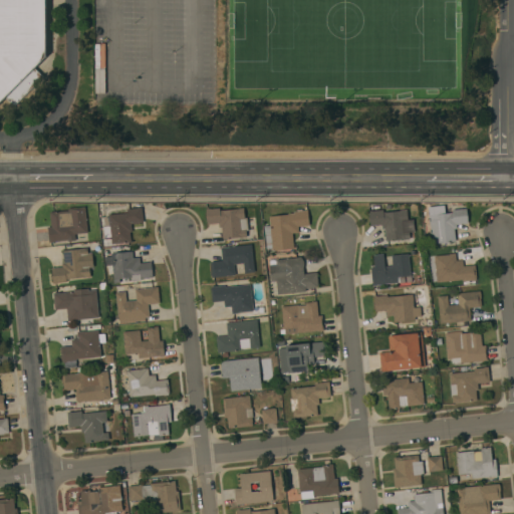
[(0,0),(44,0),(45,56),(34,67),(5,96),(0,101),(0,0)]
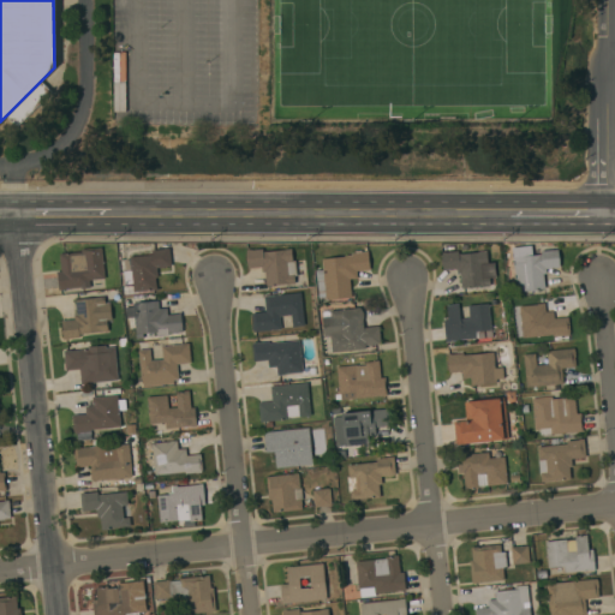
[(124,111),(113,111),(113,53),(124,52),(124,111)]
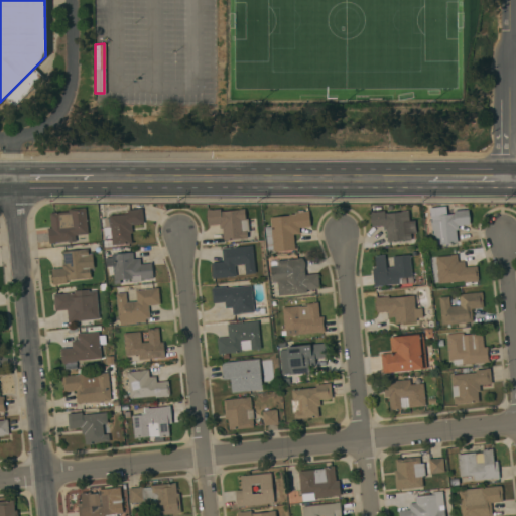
[(5,97),(14,106),(44,77),(34,68),(5,97)]
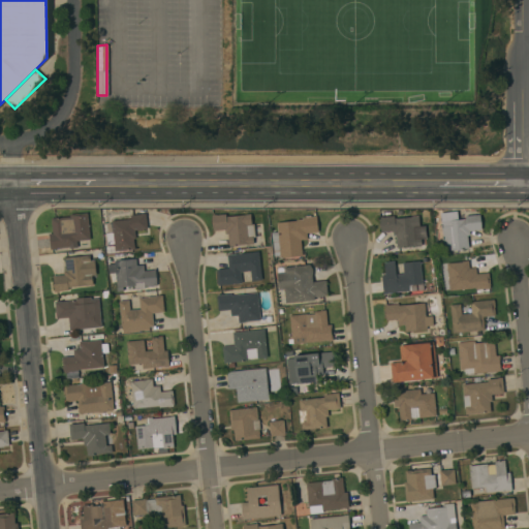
[(457,211),(458,219),(465,219),(465,216),(479,215),(480,230),(469,231),(470,236),(467,236),(468,248),(443,251),(440,213),(457,211)]
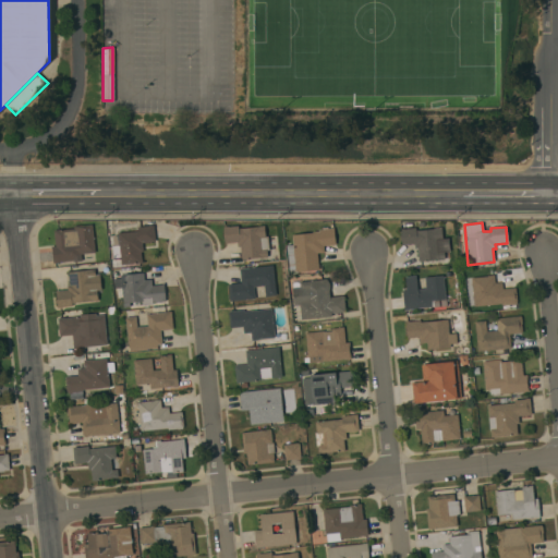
[(95,253),(81,254),(82,261),(73,262),(73,261),(57,263),(52,264),(50,247),(55,246),(53,230),(60,229),(60,230),(73,229),(73,227),(92,225),(95,253)]
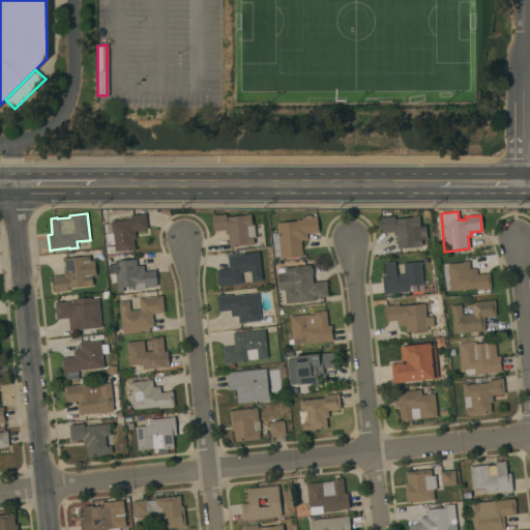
[(114,244),(106,245),(105,235),(102,235),(101,225),(112,223),(112,222),(130,219),(130,215),(141,214),(145,214),(147,230),(142,230),(142,231),(137,231),(135,231),(136,239),(134,239),(135,249),(115,252),(114,244)]
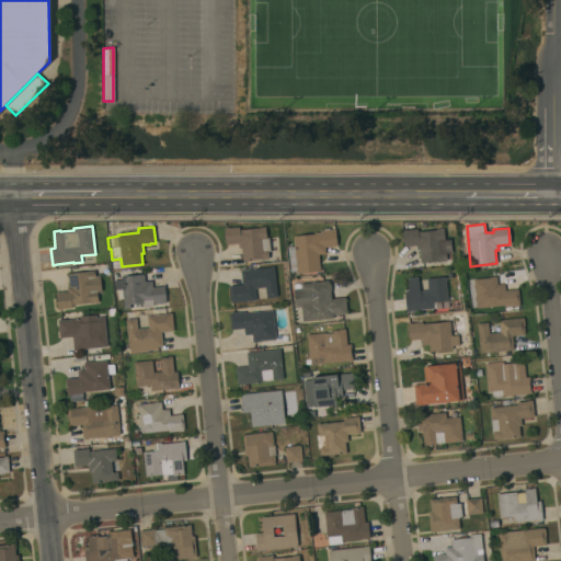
[(265,227),(266,238),(270,238),(271,251),(268,252),(268,260),(261,260),(242,261),(241,248),(239,248),(238,243),(227,244),(227,245),(226,247),(224,228),(229,227),(229,228),(239,227),(240,229),(265,227)]
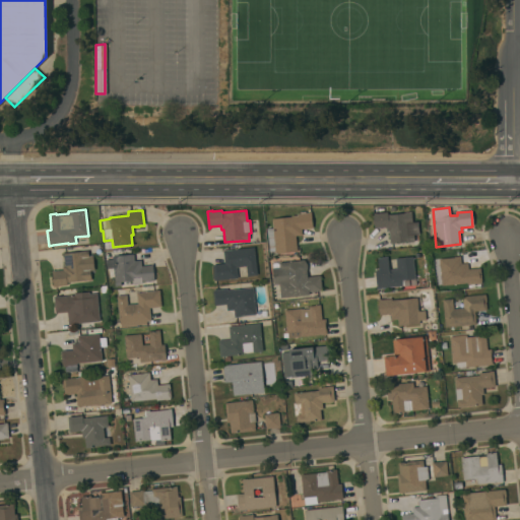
[(298,216),(298,214),(307,213),(311,212),(313,229),(301,230),(302,236),(296,237),(297,251),(275,254),(275,253),(269,253),(267,230),(273,229),(272,219),(298,216)]
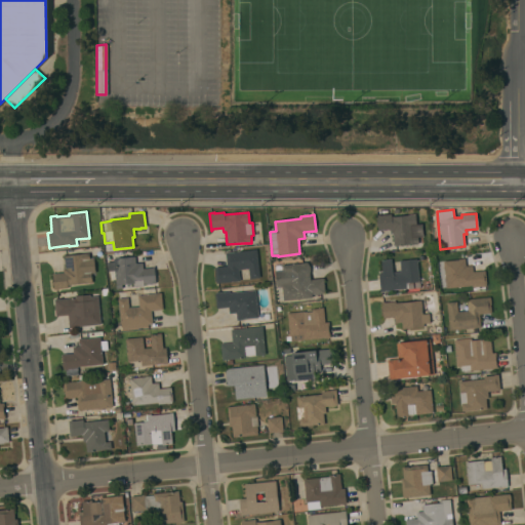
[(415,214),(416,226),(421,226),(422,237),(417,237),(418,244),(394,246),(393,234),(390,234),(390,230),(377,231),(376,215),(379,215),(391,214),(391,217),(415,214)]
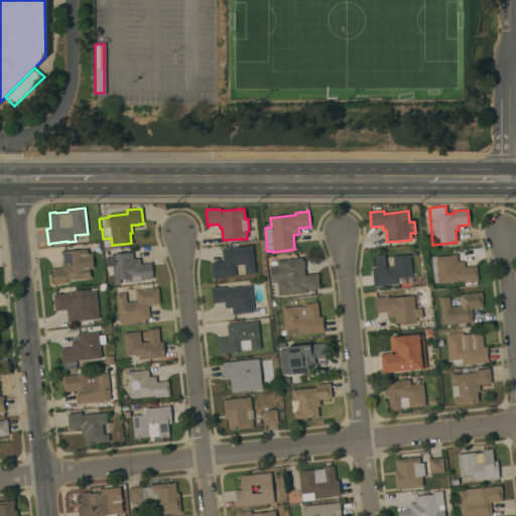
[(252,245),(255,273),(245,274),(244,263),(234,264),(235,276),(213,279),(213,277),(212,278),(211,271),(212,271),(211,263),(222,261),(221,249),(252,245)]
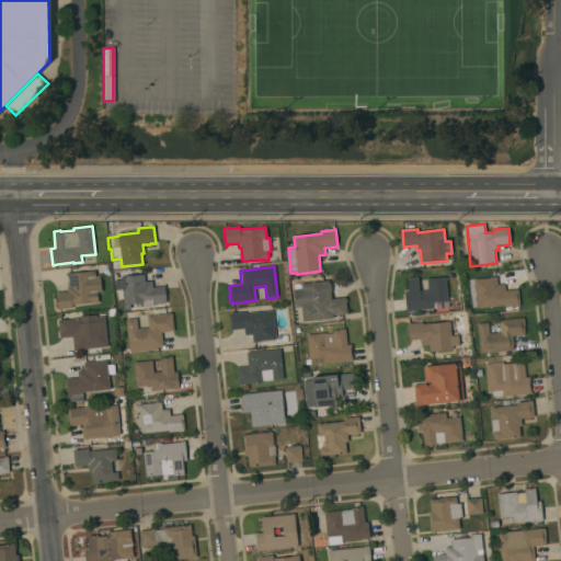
[(71,305),(72,308),(63,309),(57,310),(55,293),(57,292),(57,293),(67,292),(67,287),(69,287),(68,274),(94,271),(95,277),(100,276),(101,292),(98,293),(98,302),(71,305)]
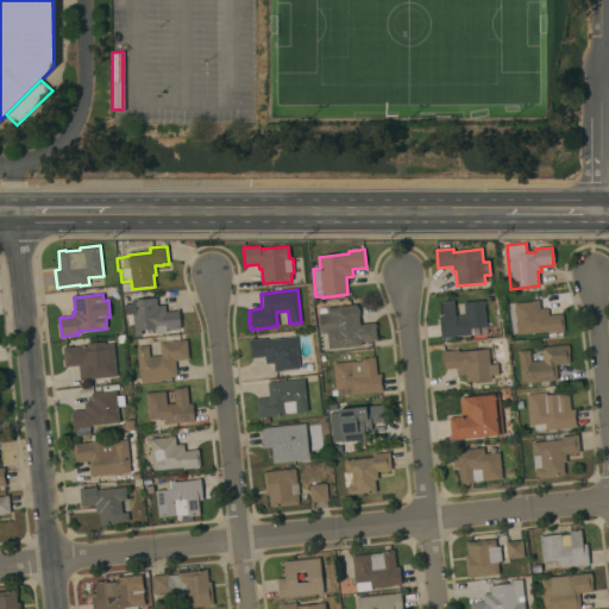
[(156,299),(157,306),(164,305),(164,313),(176,311),(179,309),(181,328),(167,330),(167,332),(155,333),(155,328),(140,330),(142,334),(135,336),(132,314),(125,315),(124,305),(131,303),(131,301),(156,299)]
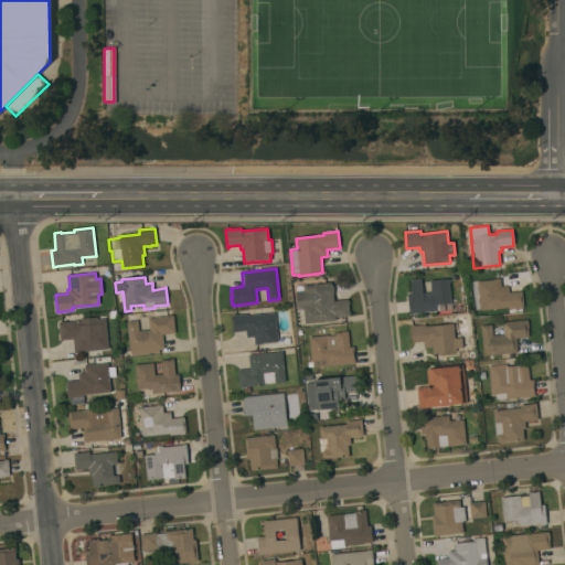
[(409,313),(407,295),(412,295),(409,280),(420,279),(423,294),(430,292),(429,281),(448,279),(450,304),(436,305),(437,311),(409,313)]
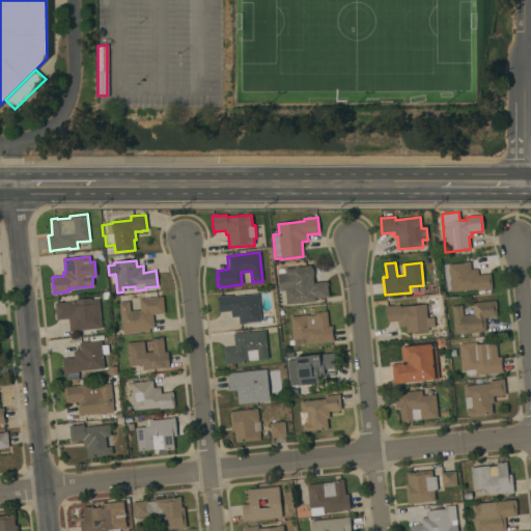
[(451,292),(448,264),(464,263),(464,262),(470,262),(471,270),(477,269),(478,275),(491,274),(492,288),(491,288),(492,290),(486,290),(477,291),(477,289),(451,292)]
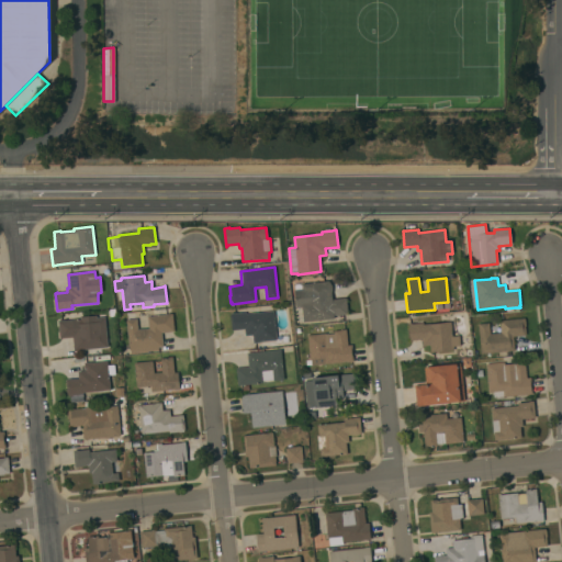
[(305,316),(304,307),(295,307),(293,290),(302,290),(302,284),(323,282),(328,281),(329,283),(330,285),(332,289),(332,292),(333,300),(346,299),(348,315),(332,316),(332,314),(305,316)]
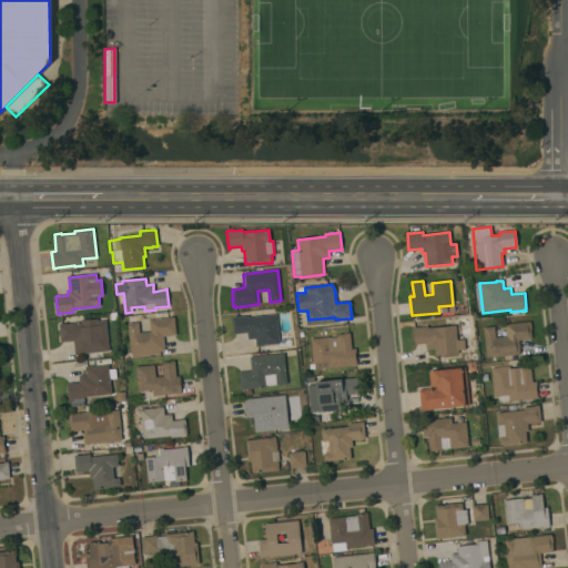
[(277,347),(277,344),(255,347),(254,338),(247,340),(246,333),(234,334),(232,318),(233,318),(233,317),(237,316),(237,317),(247,316),(247,318),(275,315),(277,332),(280,334),(283,335),(291,335),(293,346),(277,347)]
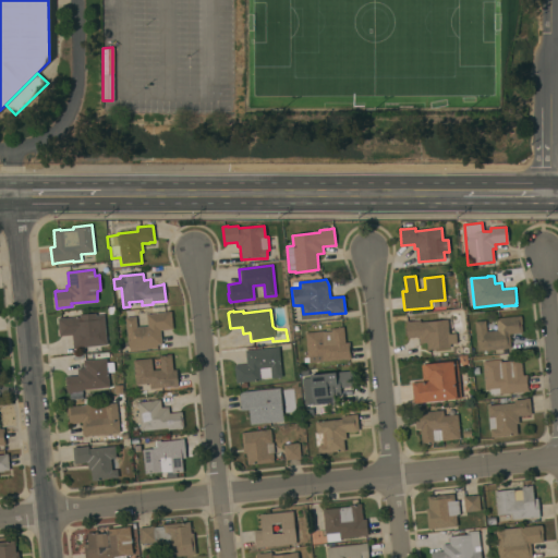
[(166,313),(166,312),(171,312),(172,329),(160,330),(161,344),(157,344),(157,348),(130,351),(130,347),(128,348),(124,318),(135,317),(136,327),(147,326),(146,314),(166,313)]
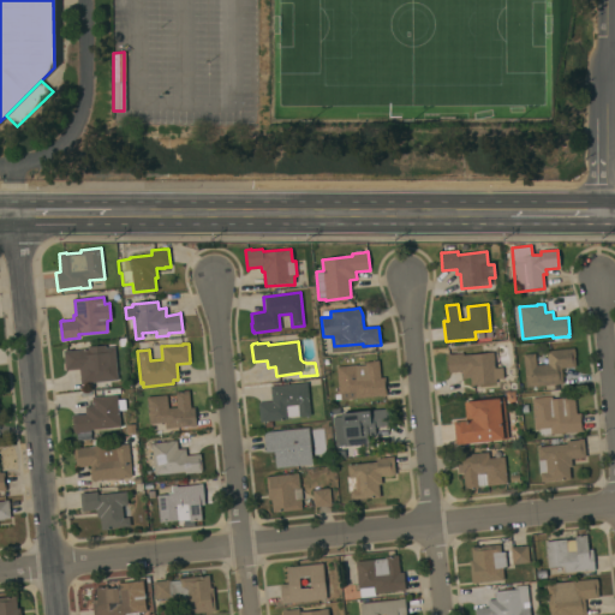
[(63,351),(70,351),(88,350),(88,347),(105,345),(105,348),(114,347),(117,380),(81,383),(78,369),(65,370),(63,351)]
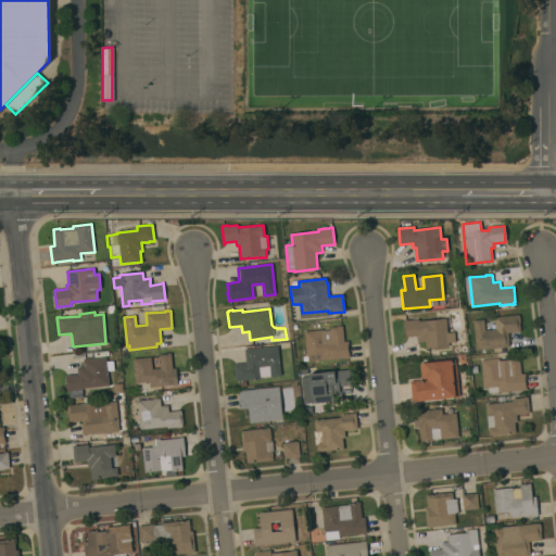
[(472,321),(483,320),(484,330),(494,329),(493,317),(518,315),(518,316),(519,316),(520,323),(519,323),(520,332),(507,333),(508,348),(476,351),(472,321)]
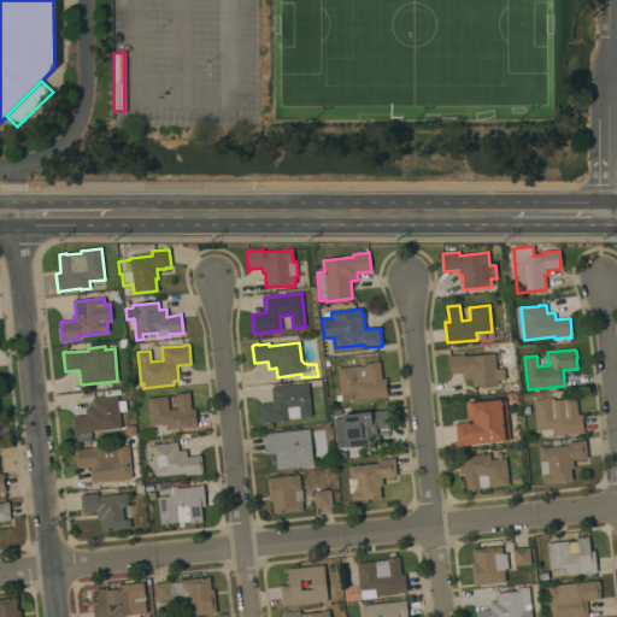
[(495,353),(497,370),(504,369),(505,381),(498,381),(498,386),(472,387),(471,380),(463,380),(463,372),(452,374),(452,375),(450,375),(448,353),(464,352),(464,357),(495,353)]
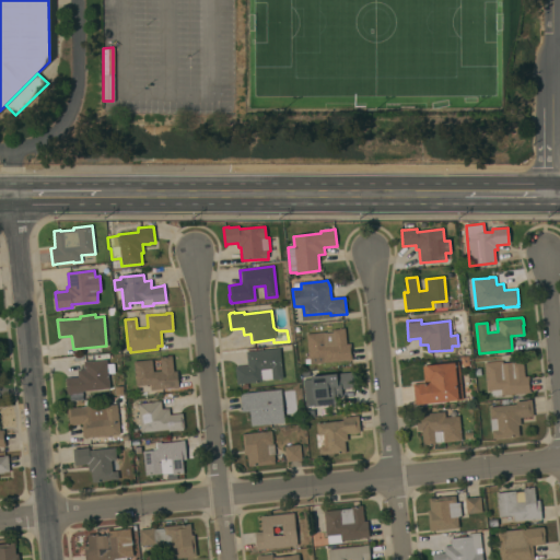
[(324,333),(325,334),(333,333),(333,330),(339,329),(345,328),(347,345),(350,345),(352,361),(347,361),(311,364),(305,364),(305,359),(308,359),(306,334),(324,333)]
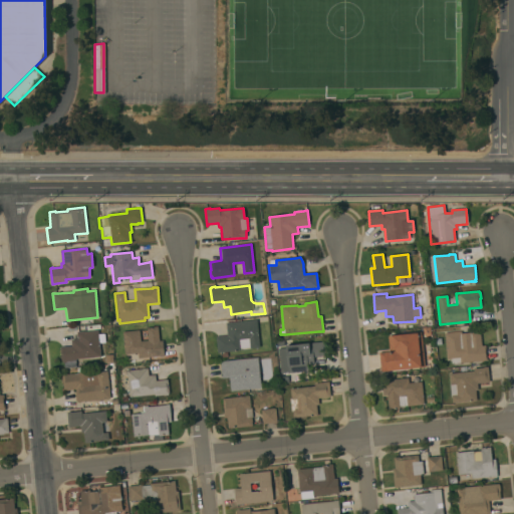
[(215,336),(227,335),(225,322),(230,322),(243,321),(256,320),(259,347),(250,348),(250,347),(240,349),(240,350),(222,352),(222,353),(217,353),(215,336)]
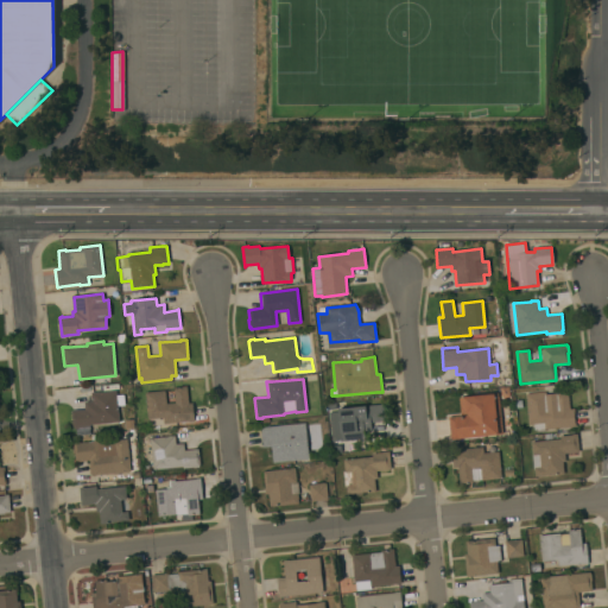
[(165,391),(166,404),(175,403),(172,388),(187,386),(188,404),(191,404),(194,422),(188,422),(188,420),(164,424),(163,417),(147,419),(144,393),(165,391)]
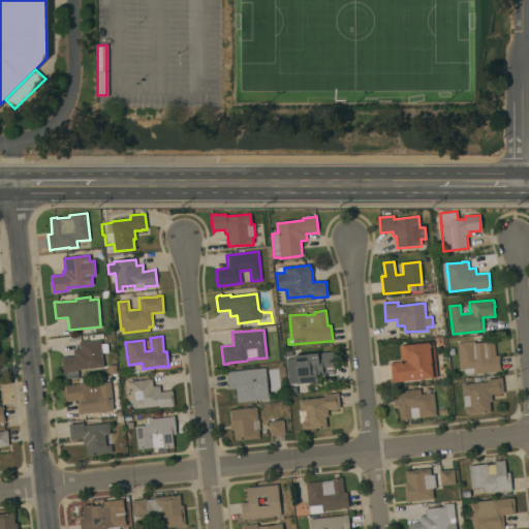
[(435,338),(443,337),(444,346),(436,347),(435,338)]
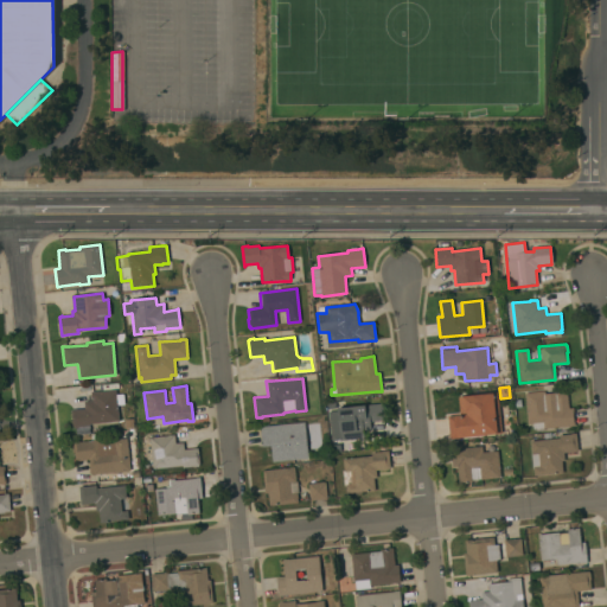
[(90,401),(90,393),(98,391),(115,390),(116,395),(123,395),(123,404),(116,406),(119,421),(89,425),(89,427),(74,428),(74,426),(72,427),(70,410),(84,409),(83,402),(90,401)]
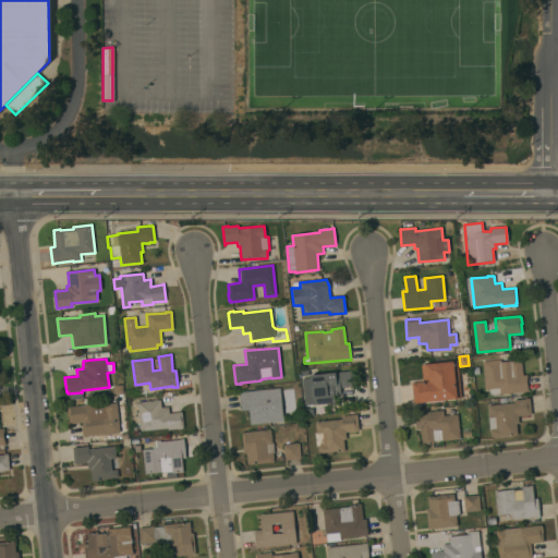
[(489,389),(485,390),(482,362),(500,360),(501,362),(521,360),(522,376),(526,375),(529,392),(523,393),(522,391),(499,395),(500,396),(494,397),(489,395),(489,389)]
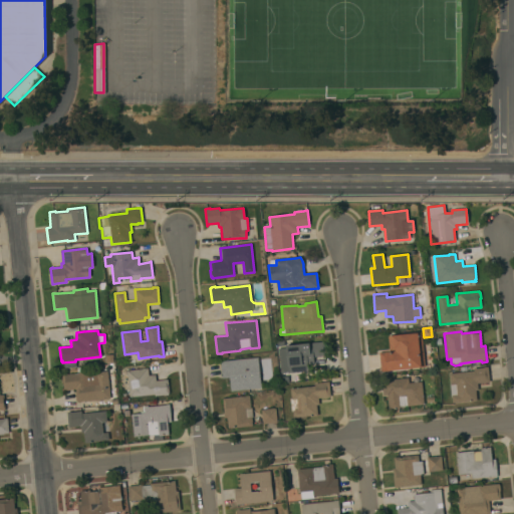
[(421,332),(425,366),(380,371),(378,352),(390,351),(388,336),(421,332)]
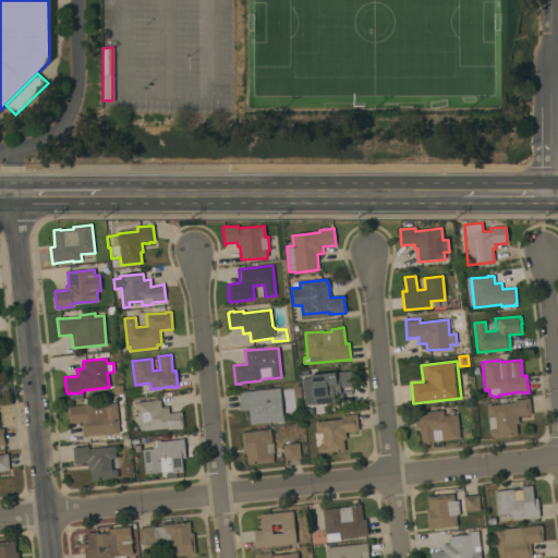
[(352,371),(353,386),(340,388),(340,395),(334,396),(335,403),(313,405),(313,404),(304,405),(302,378),(310,378),(310,375),(352,371)]
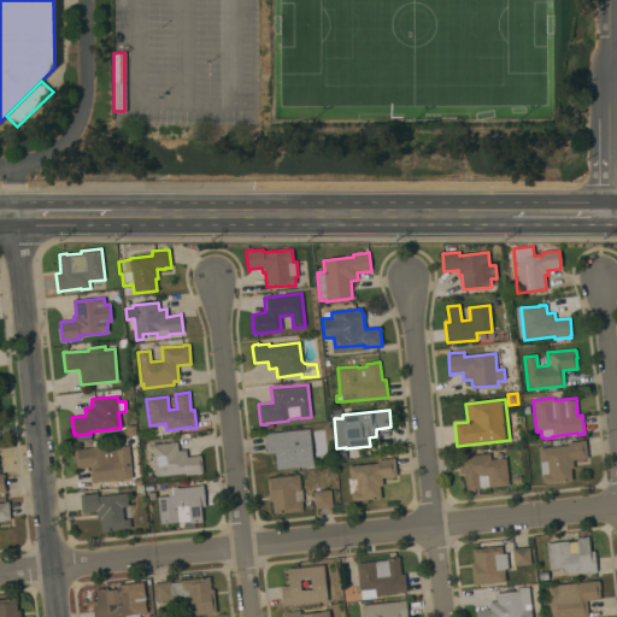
[(128,436),(127,427),(135,425),(136,435),(128,436)]
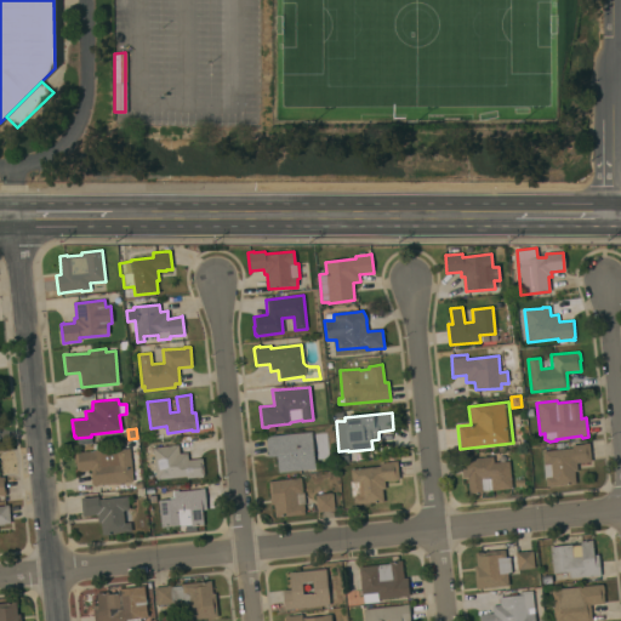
[(266,437),(272,436),(272,437),(289,436),(289,434),(312,432),(315,469),(278,473),(277,456),(268,457),(266,437)]
